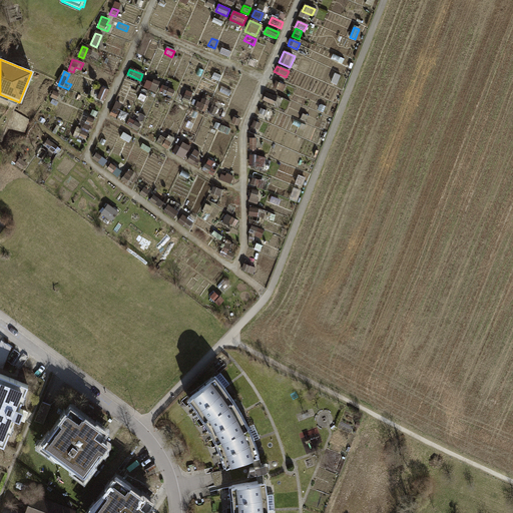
[(344,78),(338,75),(334,84),(340,86),(344,78)]
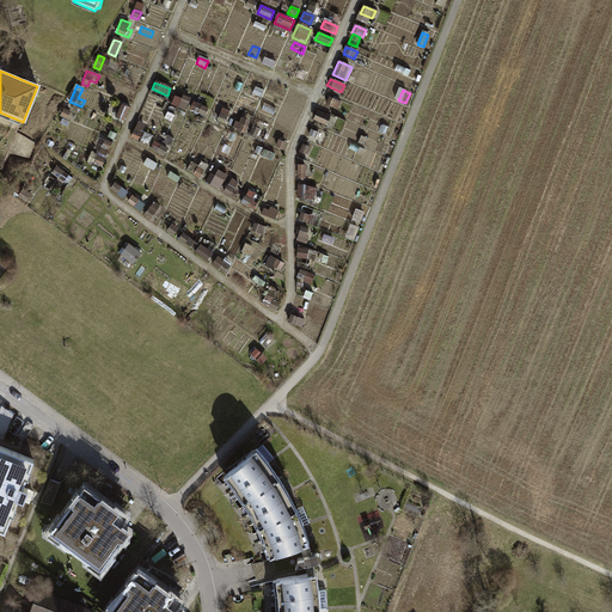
[(187,110),(191,99),(184,96),(178,108),(187,110)]
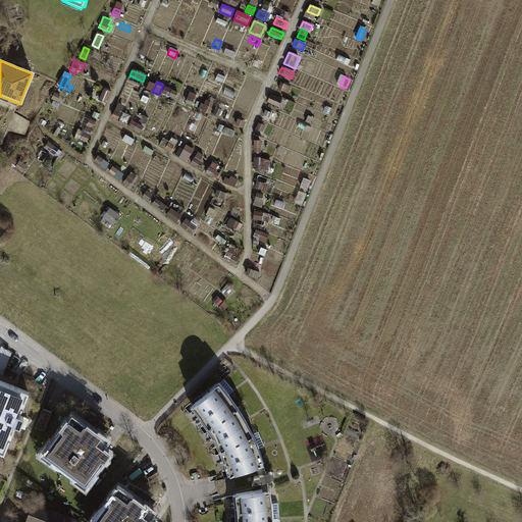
[(289,88),(280,84),(277,90),(286,94),(289,88)]
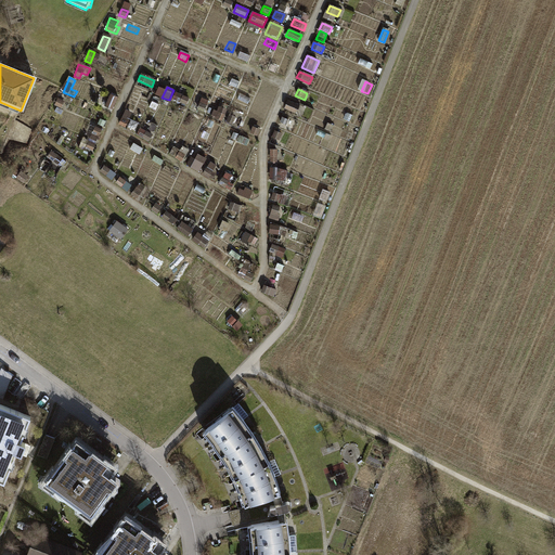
[(67,97),(61,93),(55,105),(62,108),(67,97)]
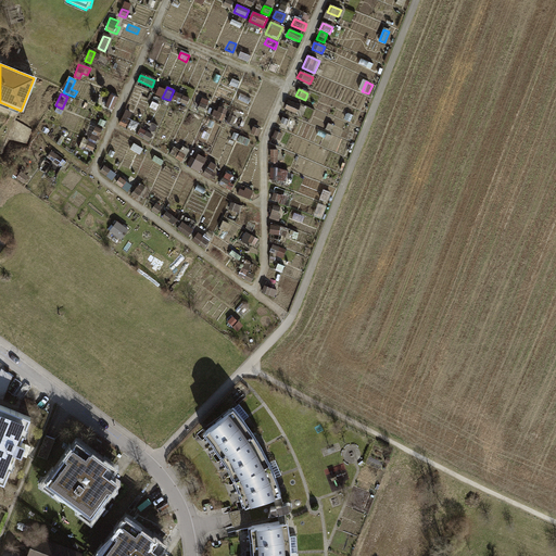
[(117,99),(110,96),(104,108),(113,111),(117,99)]
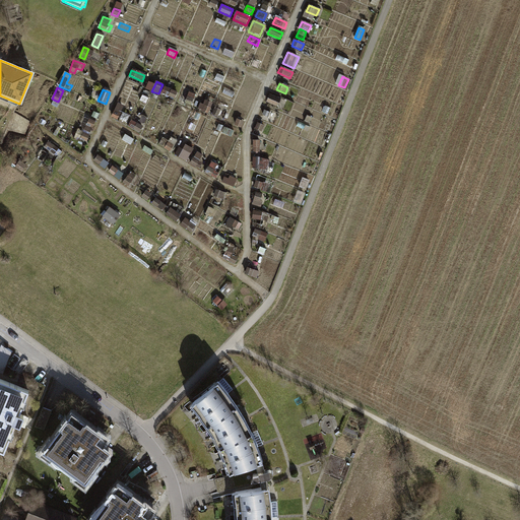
[(175,100),(178,93),(171,90),(168,96),(175,100)]
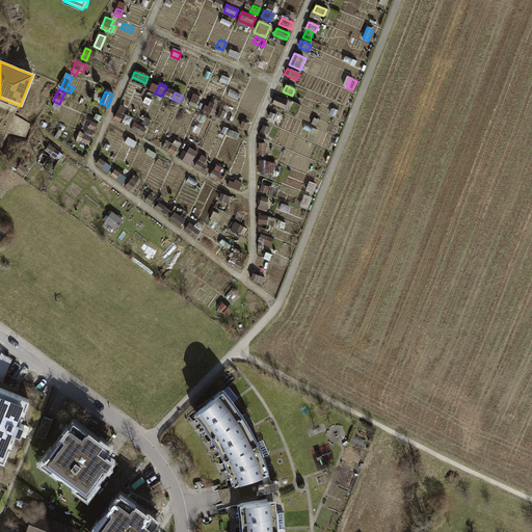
[(194,108),(200,98),(192,95),(188,105),(194,108)]
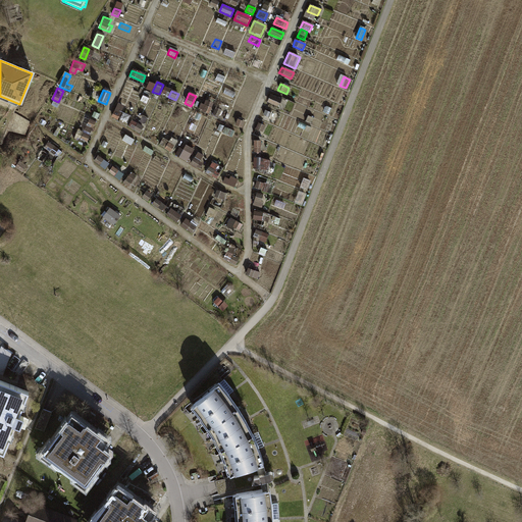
[(251,100),(241,96),(239,100),(249,105),(251,100)]
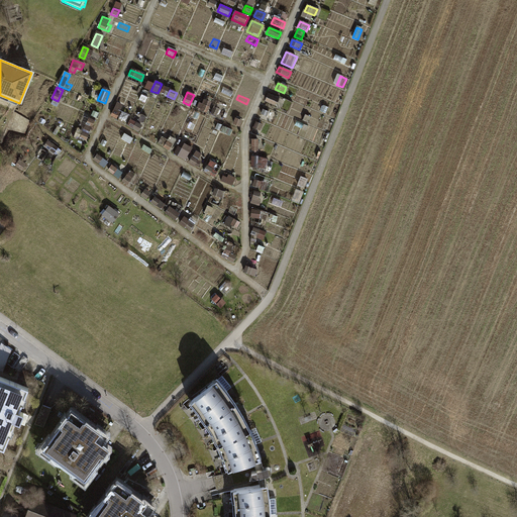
[(283,102),(267,95),(264,102),(280,109),(283,102)]
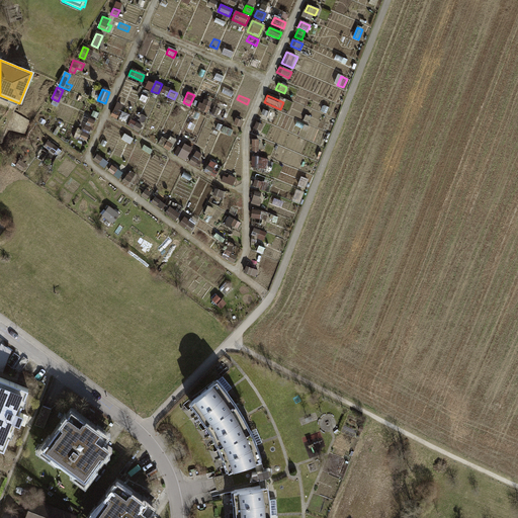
[(196,108),(206,113),(211,102),(204,99),(202,104),(198,103),(196,108)]
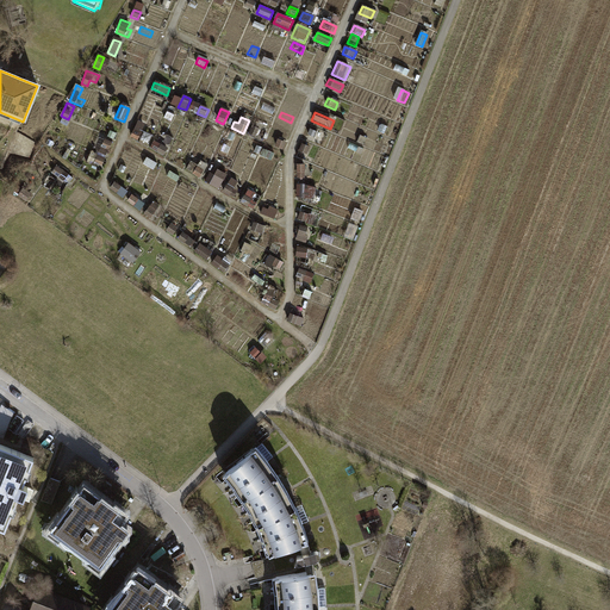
[(68,124),(60,120),(57,126),(64,130),(68,124)]
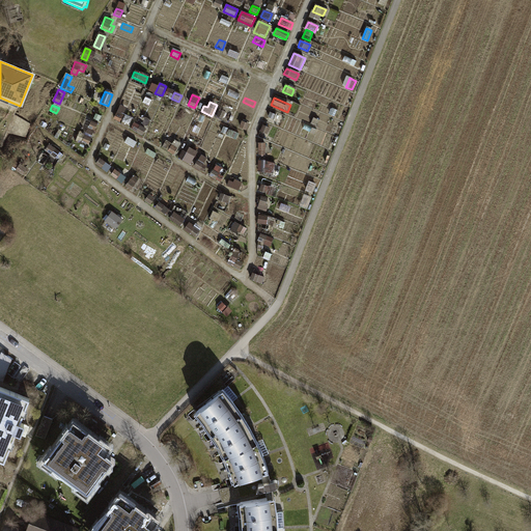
[(99,108),(95,107),(91,118),(99,121),(103,110),(99,108)]
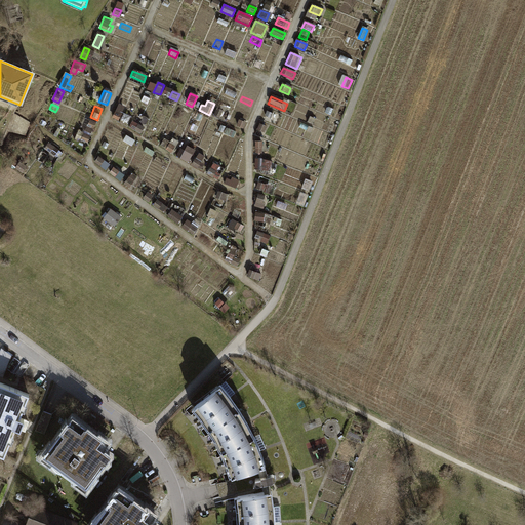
[(125,110),(118,107),(114,117),(120,120),(122,117),(129,120),(131,115),(124,112),(125,110)]
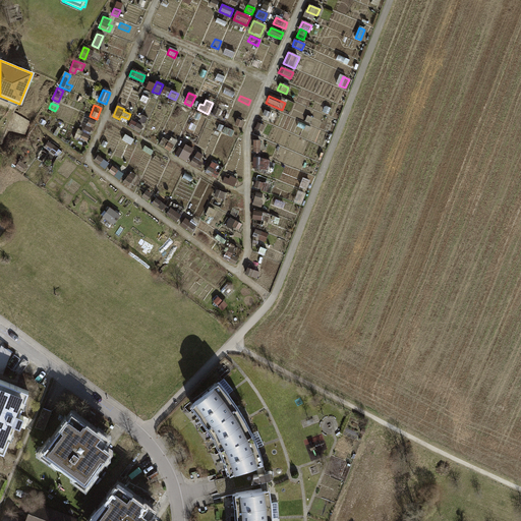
[(225,113),(215,109),(212,114),(222,119),(225,113)]
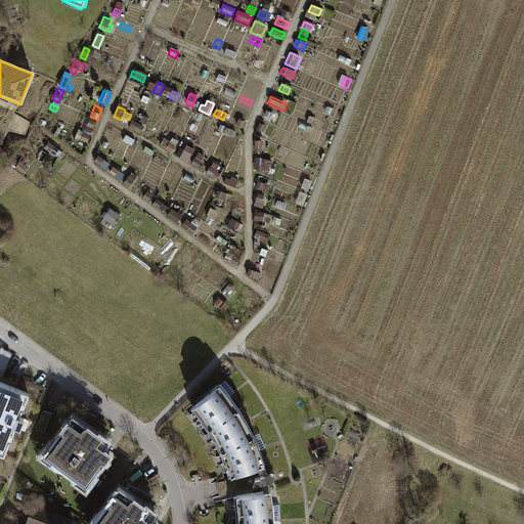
[(209,120),(197,114),(195,117),(208,123),(209,120)]
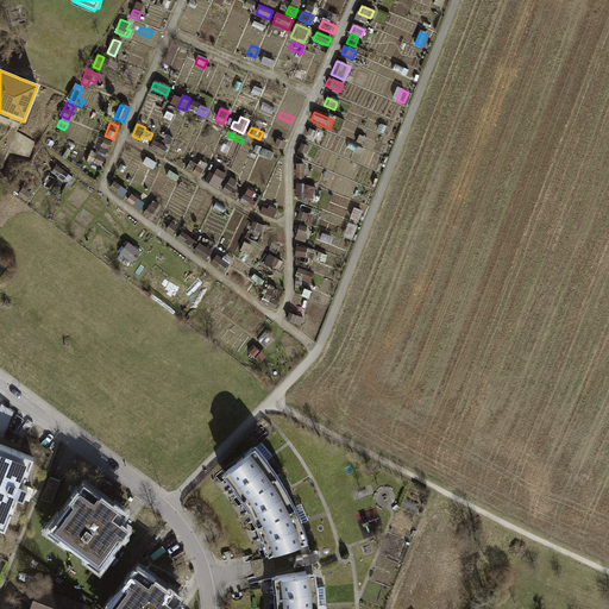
[(112,143),(104,139),(99,152),(107,155),(112,143)]
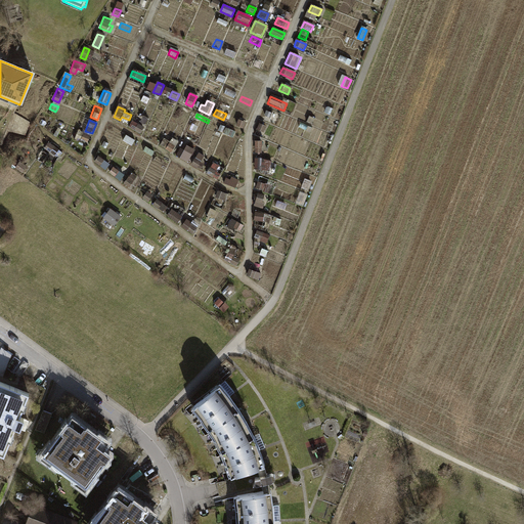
[(144,128),(137,124),(133,132),(139,136),(144,128)]
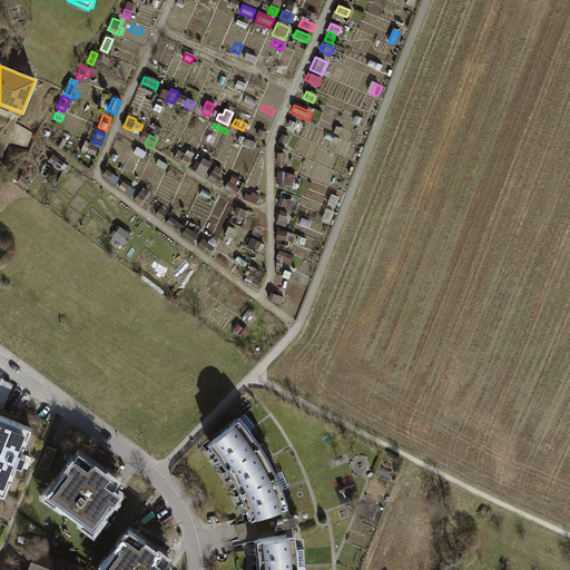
[(246,138),(241,135),(236,144),(243,146),(246,138)]
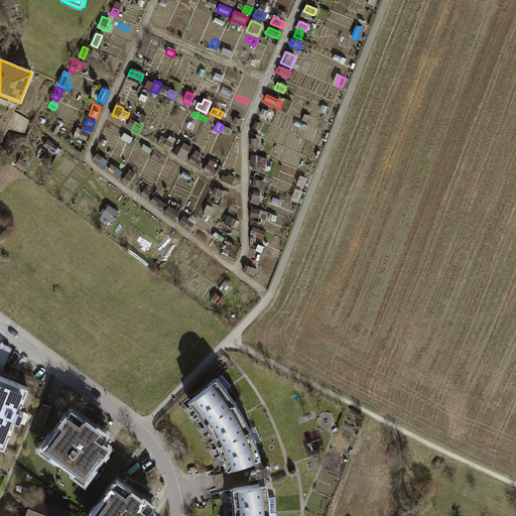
[(261,125),(255,122),(252,128),(258,131),(261,125)]
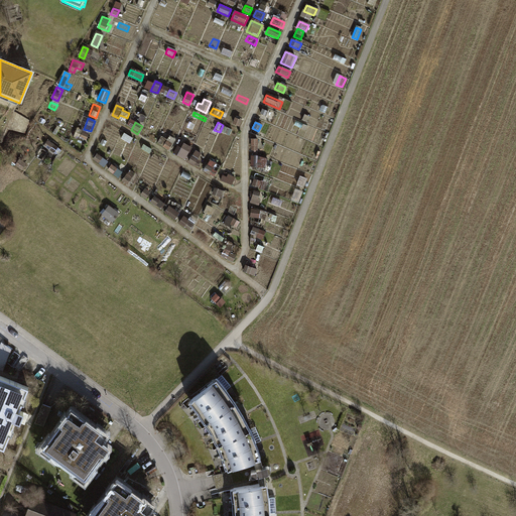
[(88,135),(83,133),(80,140),(86,142),(88,135)]
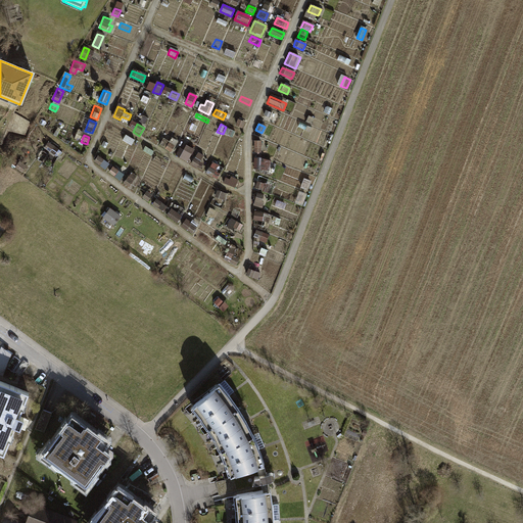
[(178,141),(173,138),(165,151),(171,154),(178,141)]
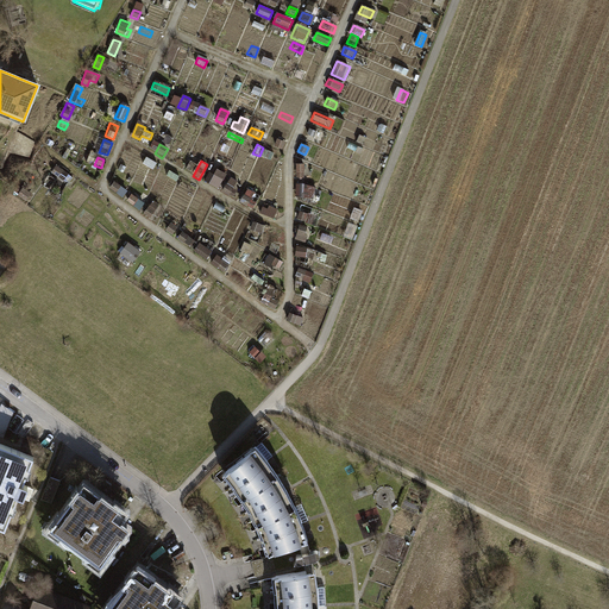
[(51,174),(63,182),(68,176),(56,168),(51,174)]
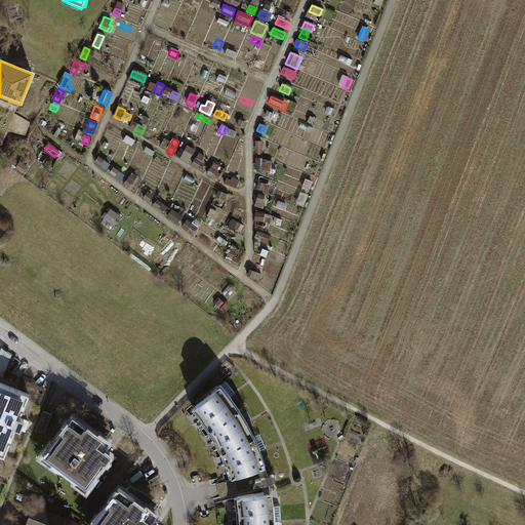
[(196,151),(184,145),(176,158),(189,164),(193,157),(196,151)]
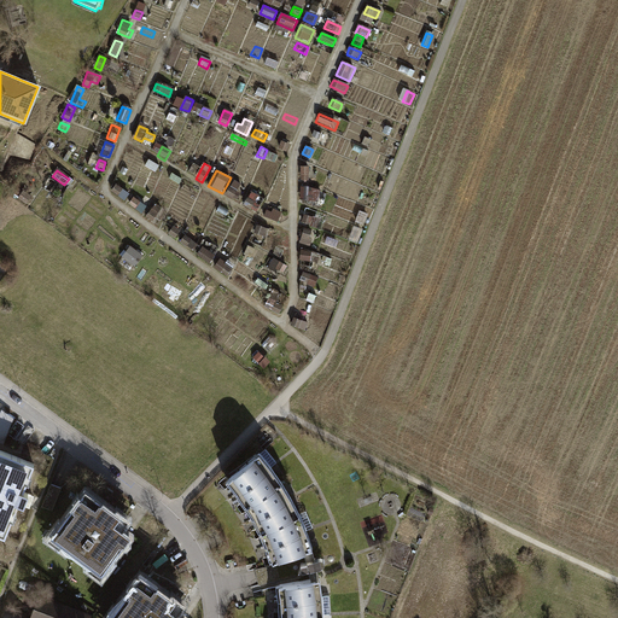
[(240,186),(233,181),(225,196),(238,203),(242,196),(235,192),(240,186)]
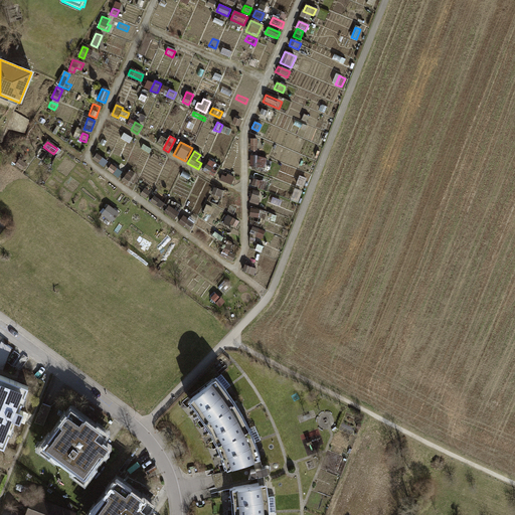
[(96,155),(92,160),(98,165),(102,159),(96,155)]
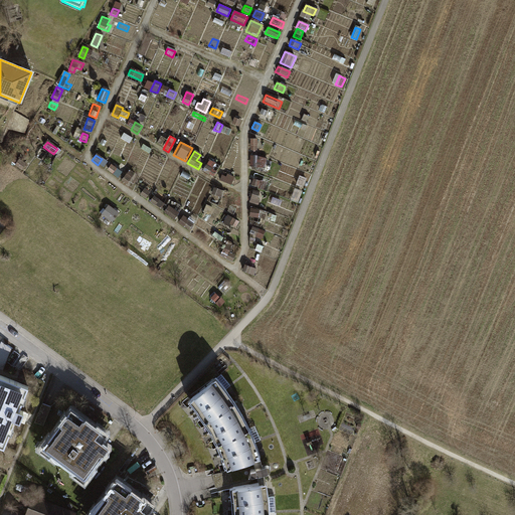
[(259,156),(249,155),(248,164),(256,165),(259,156)]
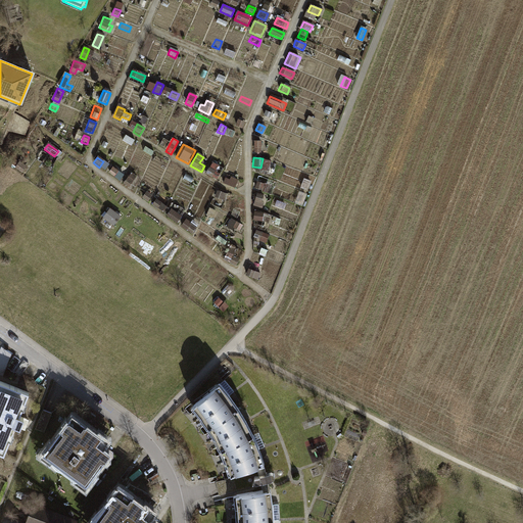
[(113,178),(117,172),(112,168),(108,174),(113,178)]
